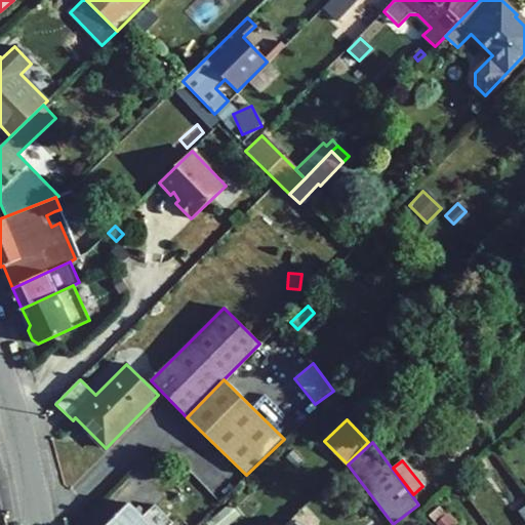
[(107,524),(170,524),(172,523),(155,505),(143,517),(129,503),(107,524)]
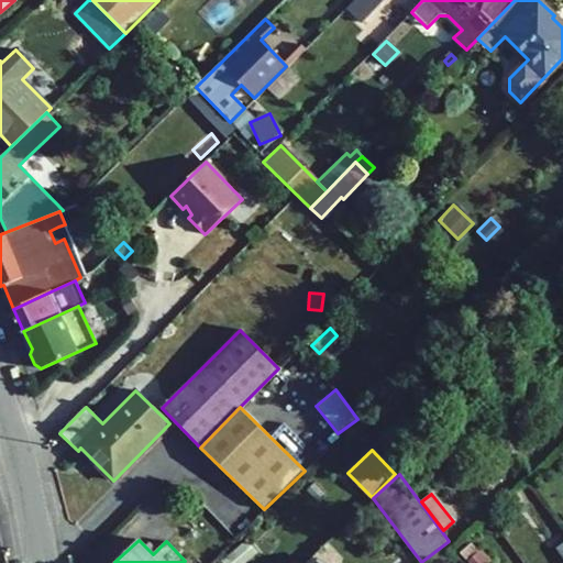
[(222,562),(244,562),(257,552),(246,540),(221,561),(222,562)]
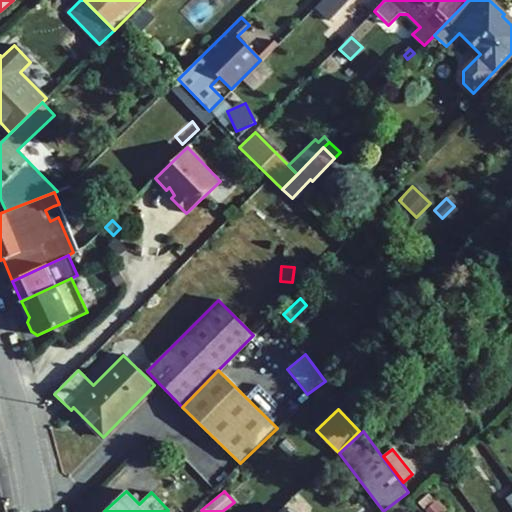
[(420,503),(426,511),(429,511),(437,505),(429,495),(420,503)]
